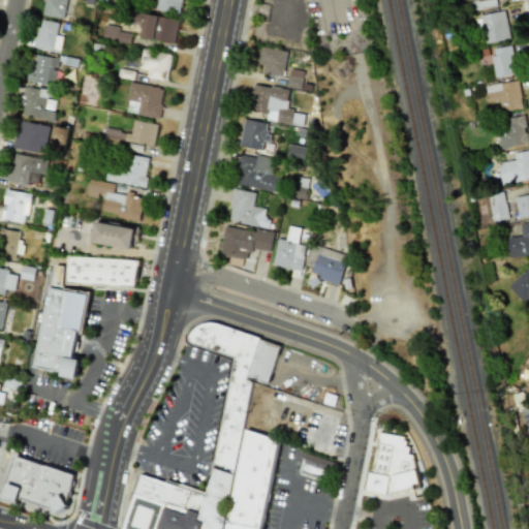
[(43,0),(40,13),(62,19),(66,0),(43,0)]
